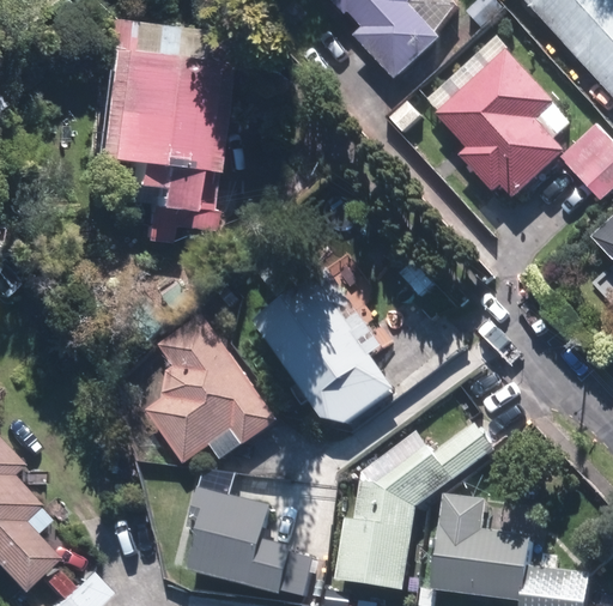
[(442,37),(435,29),(459,6),(453,0),(332,0),(345,16),(350,11),(365,28),(354,37),(393,80),(442,37)]
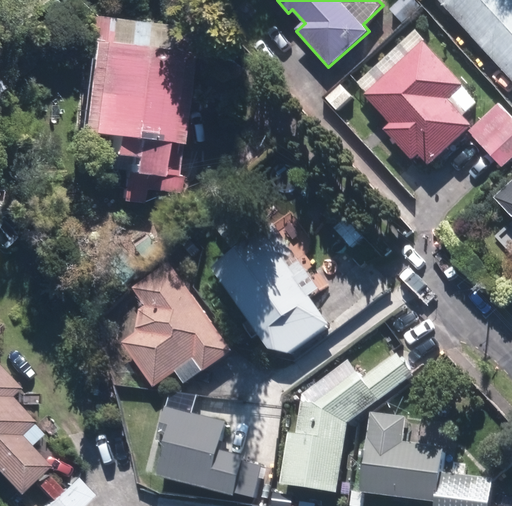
[(444,0),(511,74),(511,0),(444,0)]
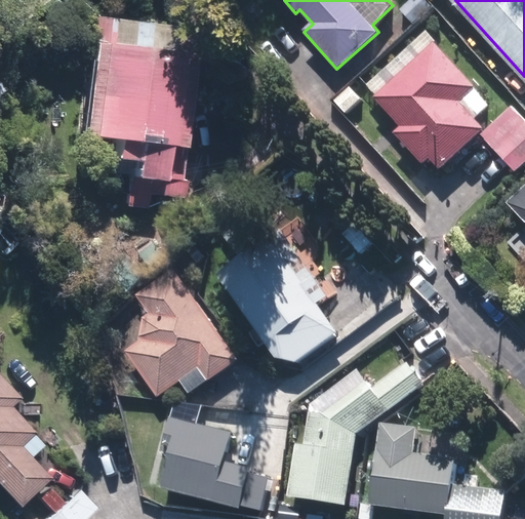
[(174,26),(86,18),(84,46),(75,45),(68,136),(99,140),(98,159),(118,160),(118,177),(122,178),(120,205),(144,206),(145,199),(170,201),(175,145),(165,144),(174,26)]
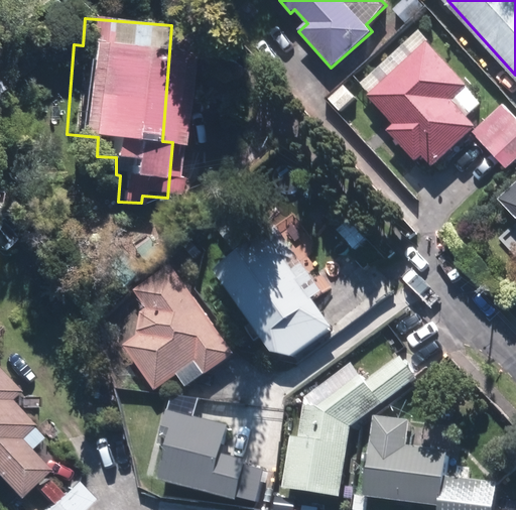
[(366,96),(392,124),(384,130),(401,149),(412,161),(420,155),(428,164),(472,126),(464,117),(479,103),(465,87),(424,42),(366,96)]
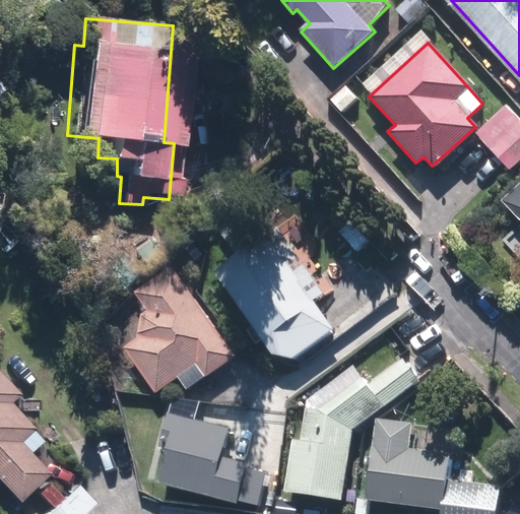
[(340,110),(358,94),(346,82),(330,98),(340,110)]
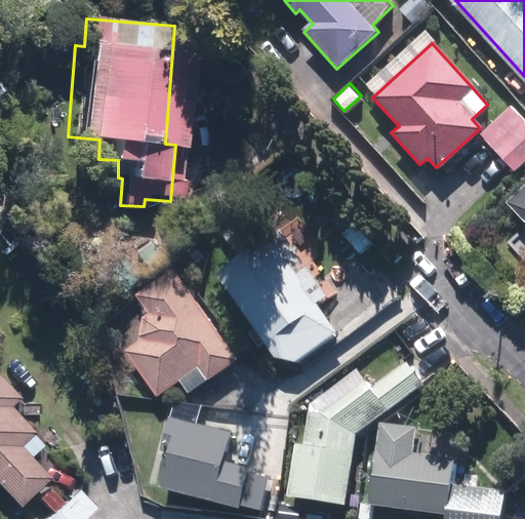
[(524,156),(524,114),(514,103),(480,134),(489,145),(497,153),(513,169),(524,156)]
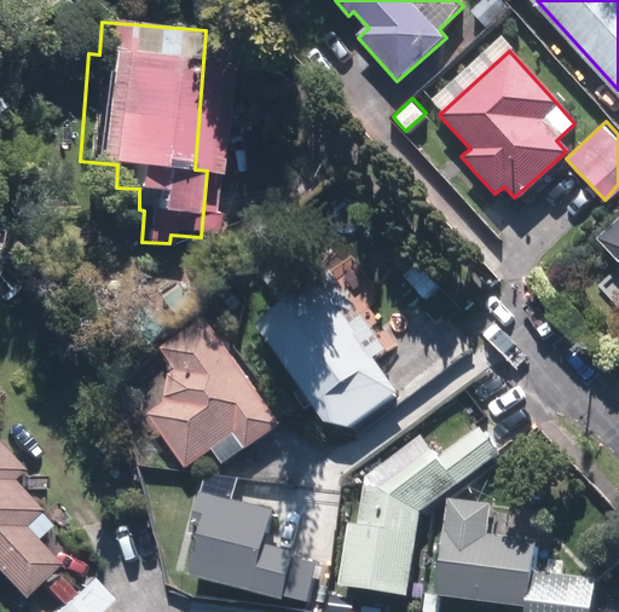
[(618,219),(605,234),(597,241),(618,263),(618,261),(618,219)]
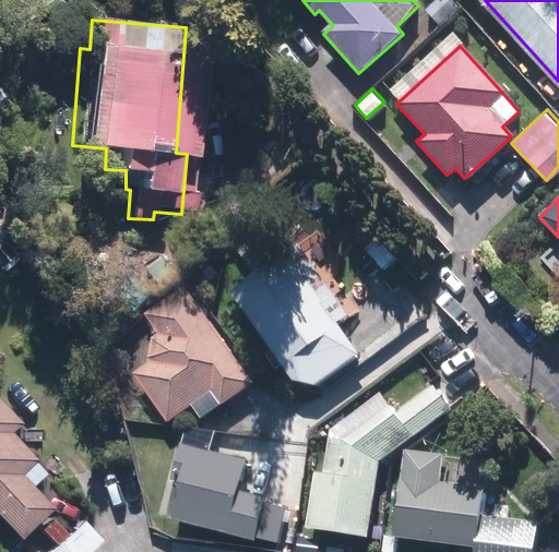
[(365,247),(382,266),(394,255),(377,236),(365,247)]
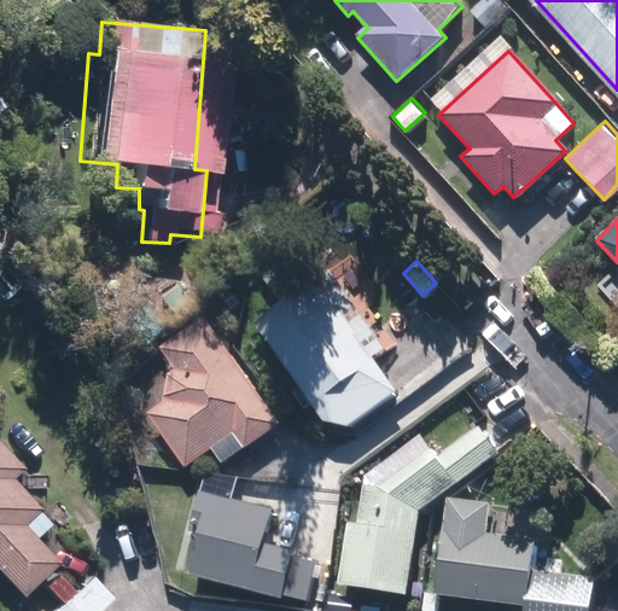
[(395,390),(383,373),(371,356),(385,345),(327,267),(252,320),(324,420),(348,425),(395,390)]
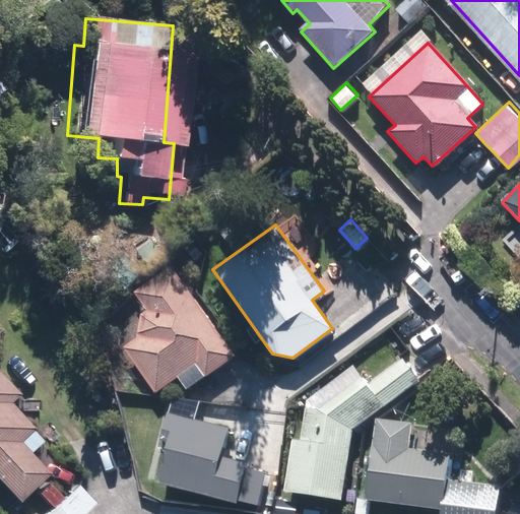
[(155,233),(135,245),(143,259),(164,247),(155,233)]
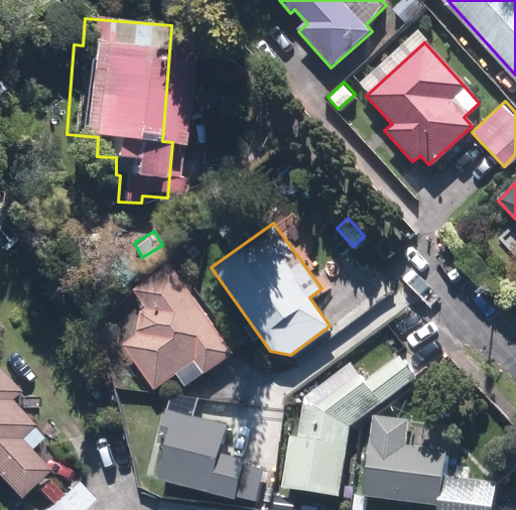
[(141,272),(125,252),(101,272),(116,291),(141,272)]
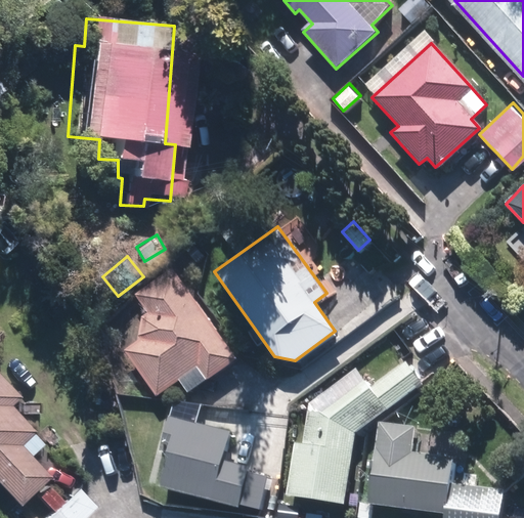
[(181,278),(172,266),(133,294),(147,314),(138,319),(147,333),(125,349),(156,394),(178,378),(187,390),(219,370),(237,358),(181,278)]
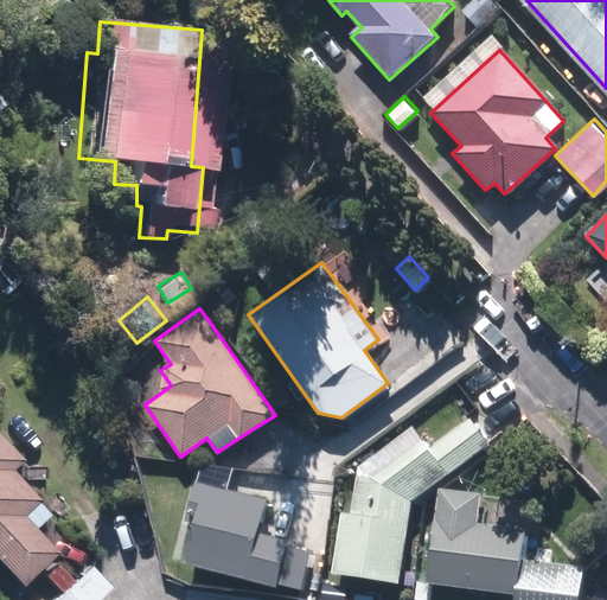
[(427,451),(413,425),(358,465),(351,512),(340,511),(331,574),(397,585),(410,500),(487,444),(470,419),(427,451)]
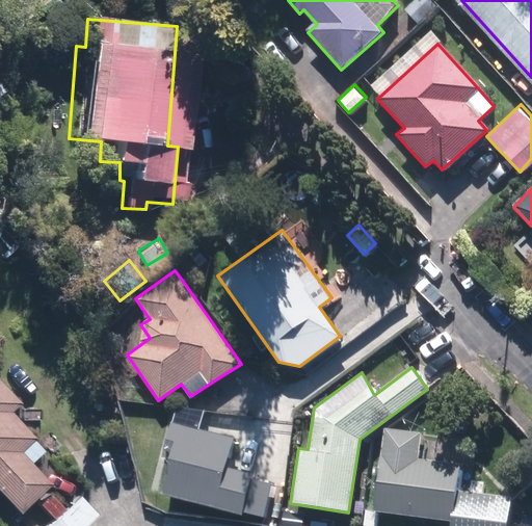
[(0,502),(7,511),(41,481),(22,462),(36,449),(2,412),(11,403),(0,390),(0,502)]
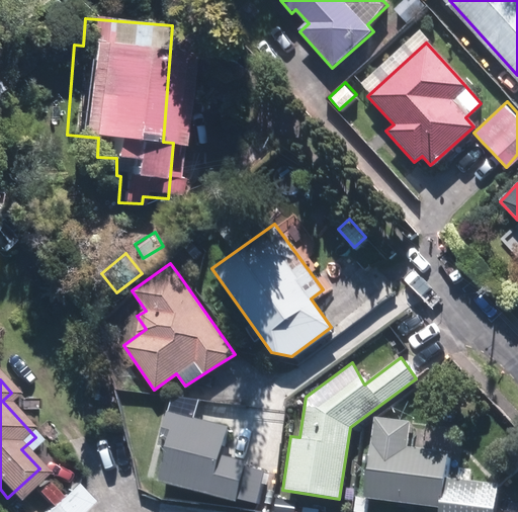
[(159,483),(234,500),(254,505),(262,470),(252,466),(242,464),(243,459),(221,454),(229,423),(168,409),(161,440),(168,441),(159,483)]
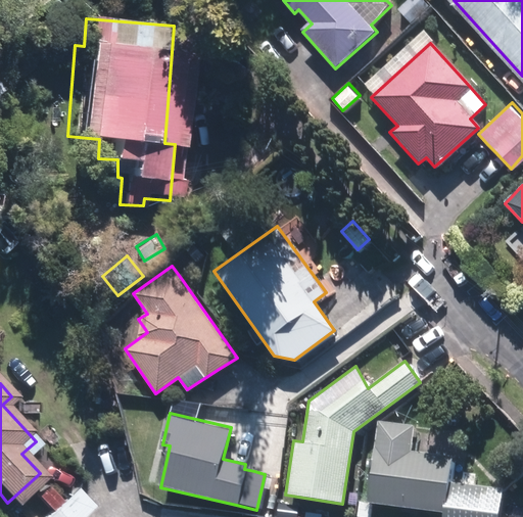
[(447,457),(411,454),(414,424),(377,421),(374,450),(371,450),(366,502),(442,509),(444,481),(447,457)]
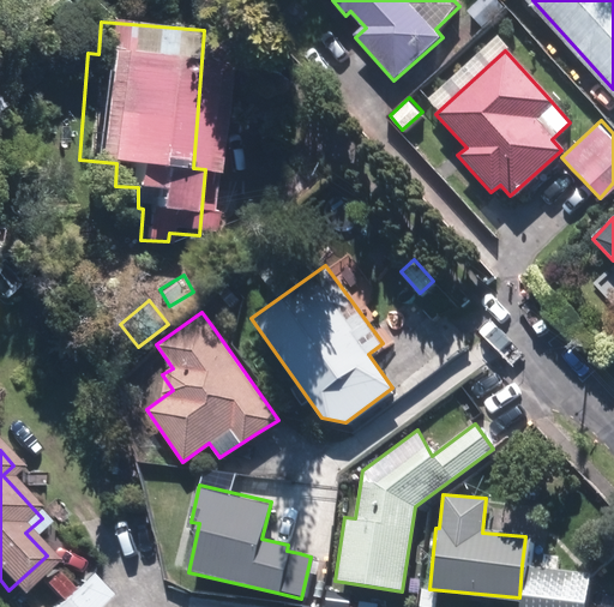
[(589,572),(522,565),(519,598),(517,606),(585,606),(587,596),(589,572)]
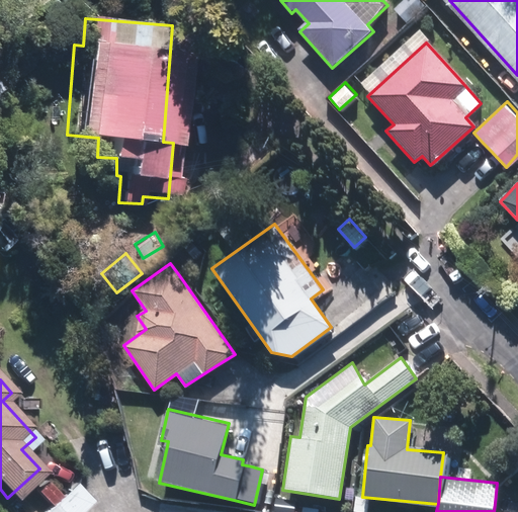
[(71,511),(89,496),(74,480),(37,511),(71,511)]
